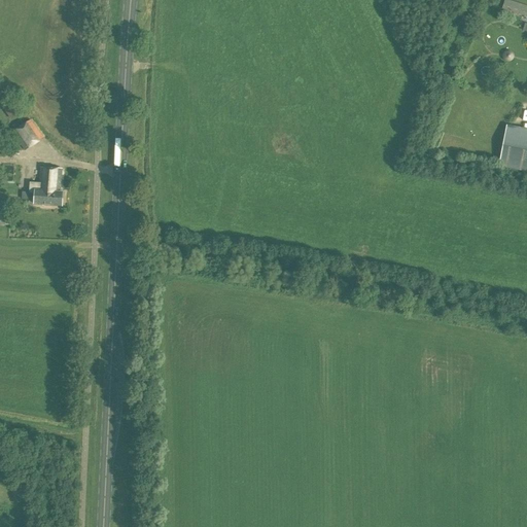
[(43,138),(30,118),(24,124),(21,119),(12,126),(14,130),(11,133),(25,151),(43,138)]
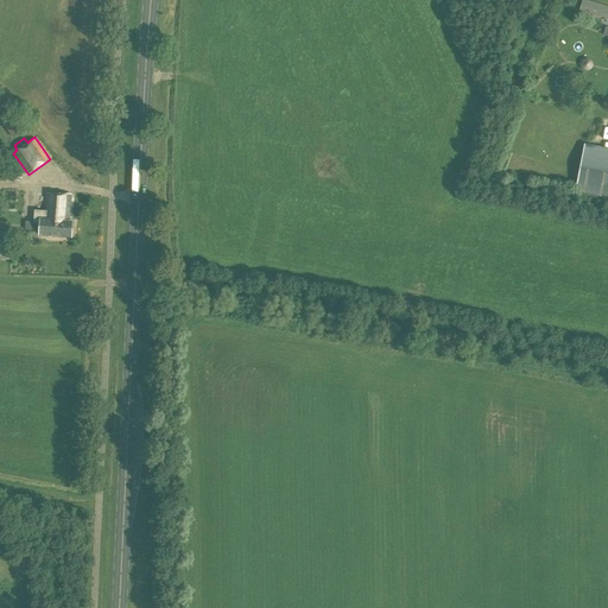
[(607,197),(607,149),(583,144),(575,191),(607,197)]
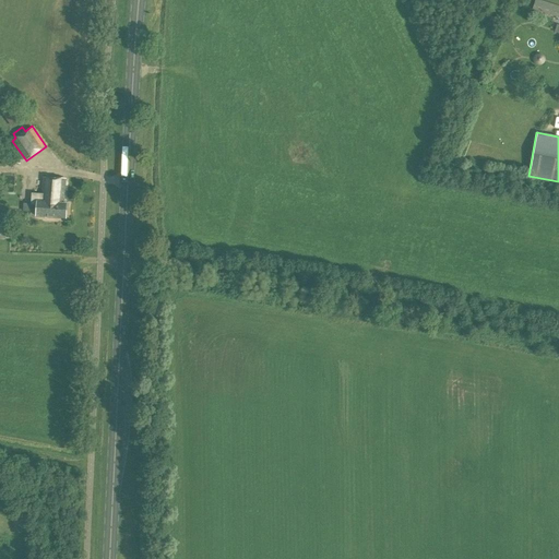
[(0,162),(6,164),(9,155),(0,151),(0,162)]
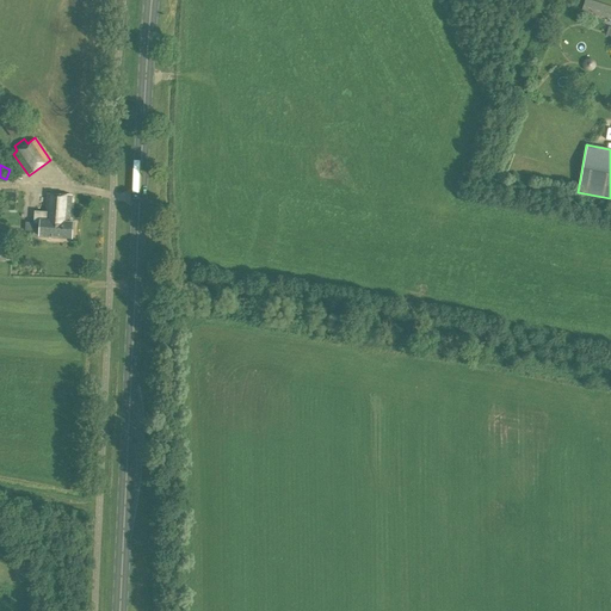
[(69,222),(71,196),(45,193),(44,213),(34,211),(32,223),(39,224),(38,236),(71,239),(72,222),(69,222)]
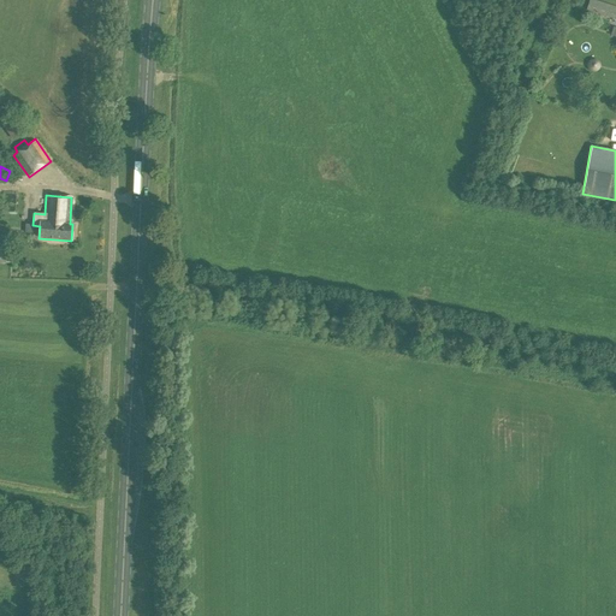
[(0,262),(11,262),(11,247),(0,246),(0,262)]
